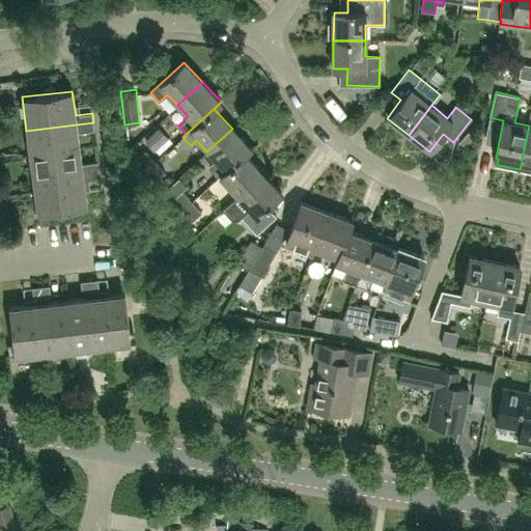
[(29,155),(80,148),(79,133),(94,131),(93,122),(26,131),(29,155)]
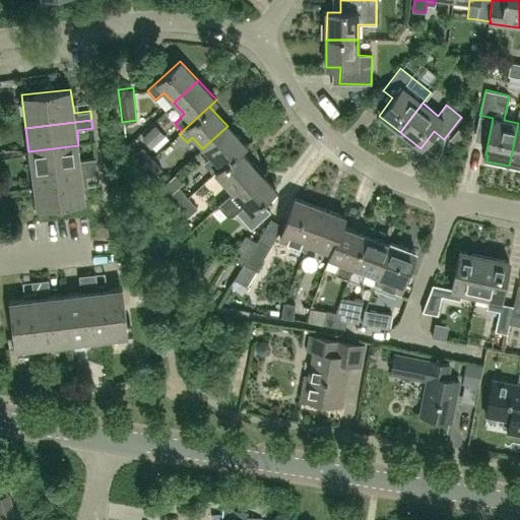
[(519,168),(519,123),(518,123),(509,166),(519,168)]
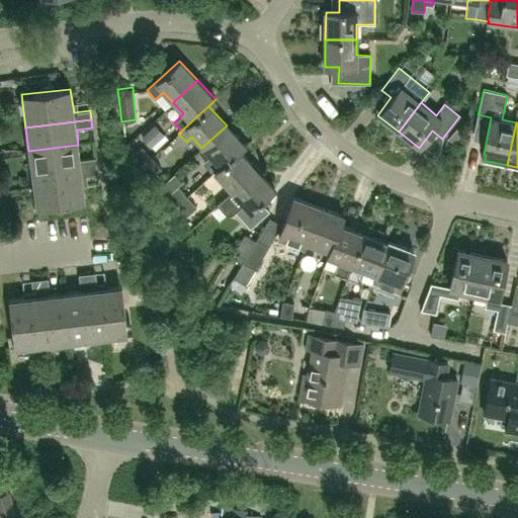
[(164,134),(155,123),(140,138),(147,145),(150,148),(164,134)]
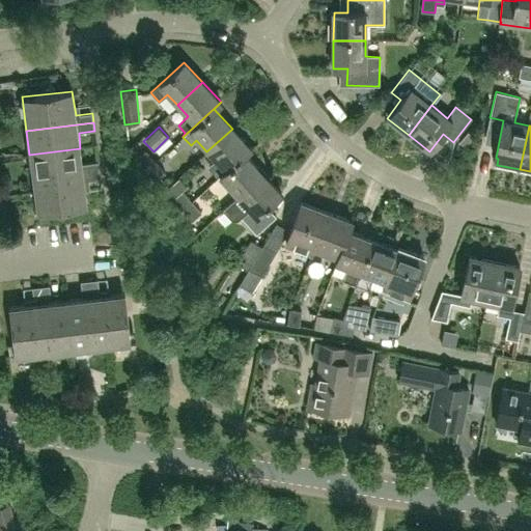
[(206,151),(217,163),(213,167),(220,175),(219,175),(220,176),(251,148),(232,129),(206,151)]
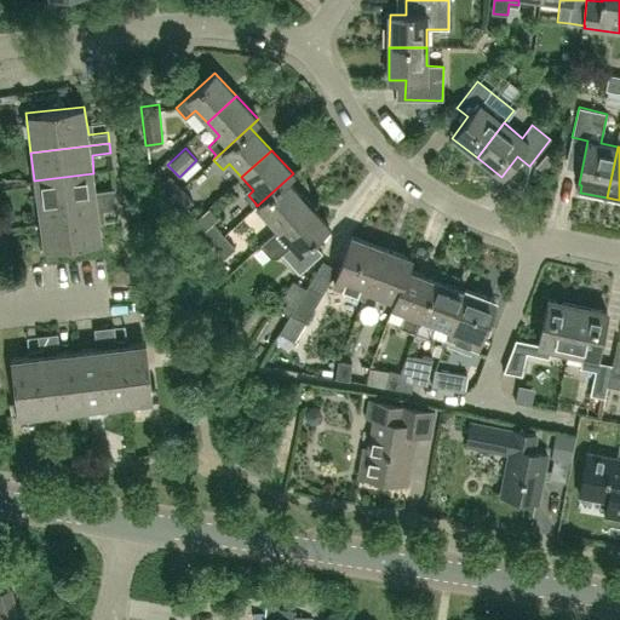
[(96,191),(93,173),(34,181),(39,211),(116,200),(115,190),(96,191)]
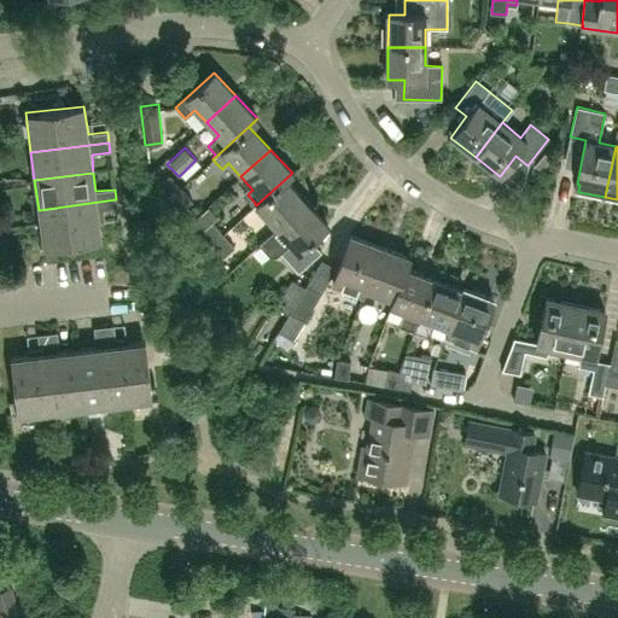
[(256,205),(277,228),(305,203),(285,180),(292,173),(256,205)]
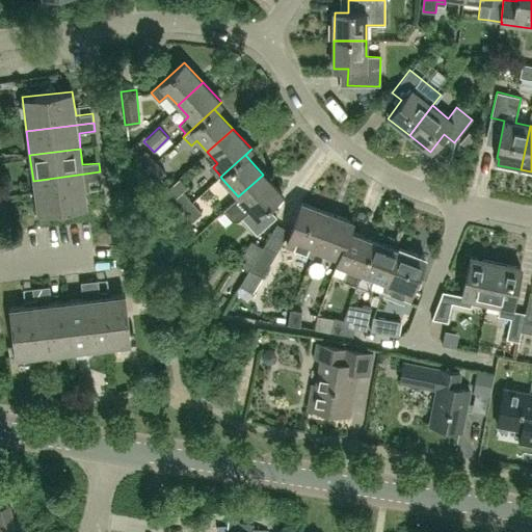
[(136,159),(147,170),(156,161),(145,151),(136,159)]
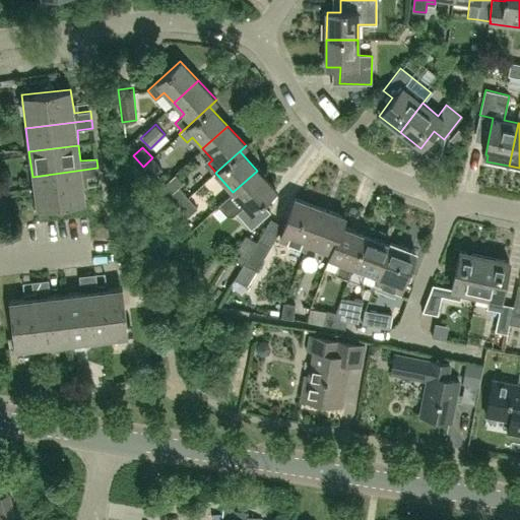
[(163,169),(152,157),(143,167),(153,178),(163,169)]
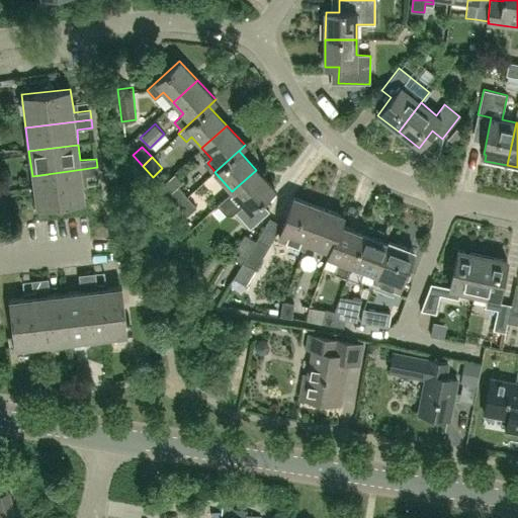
[(98,175),(97,167),(32,176),(36,207),(85,201),(82,177),(98,175)]
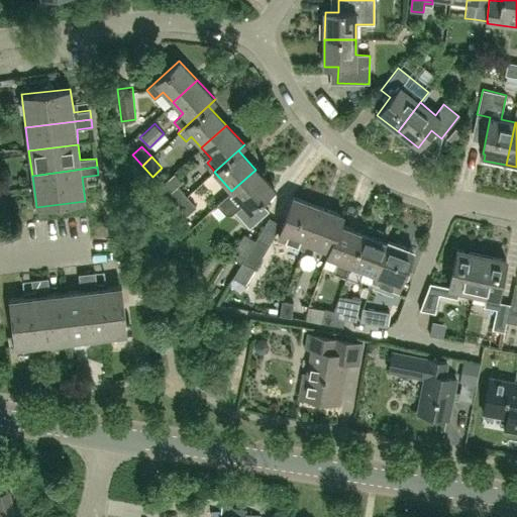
[(274,190),(255,170),(231,191),(232,192),(218,204),(227,213),(231,213),(233,211),(250,228),(269,211),(261,202),(274,190)]
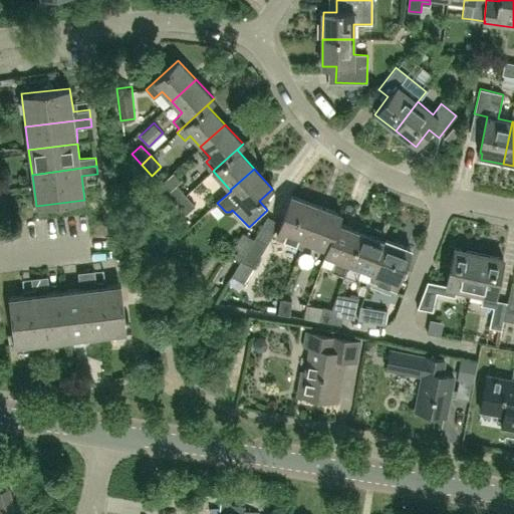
[(166,192),(176,184),(180,180),(172,172),(159,184),(166,192)]
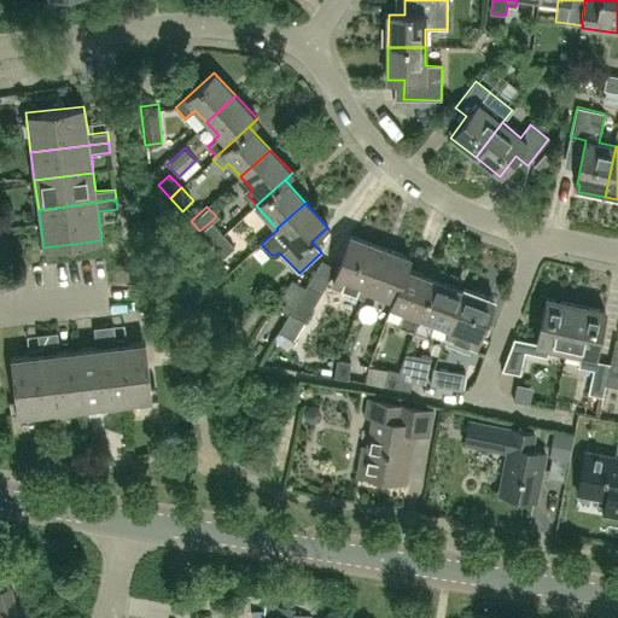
[(234,248),(223,234),(213,245),(222,257),(234,248)]
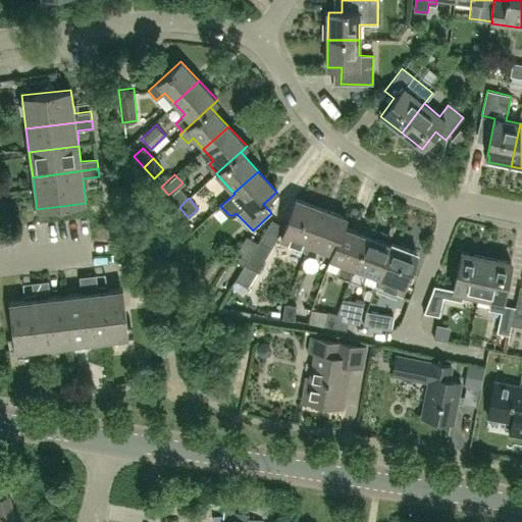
[(306,249),(313,229),(321,209),(296,200),(280,240),(306,249)]
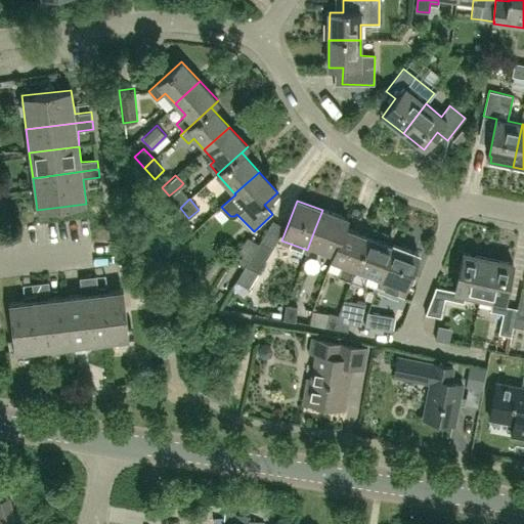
[(344,228),(347,219),(322,210),(314,230),(307,250),(307,251),(309,246),(334,255),(344,228)]
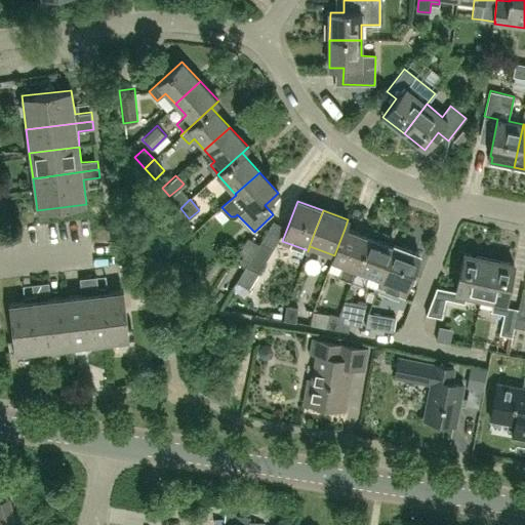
[(368,238),(345,229),(334,255),(333,259),(345,264),(342,269),(339,277),(353,281),(368,238)]
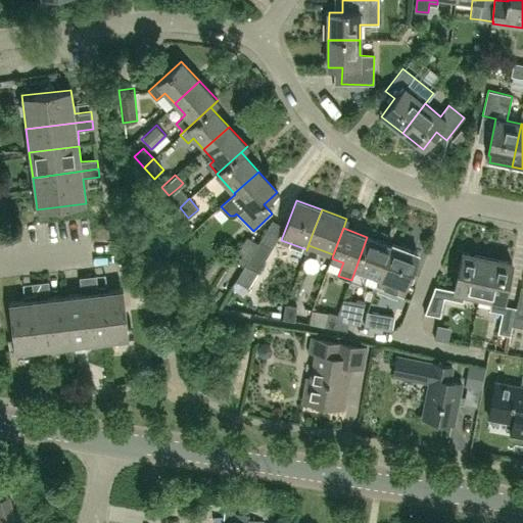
[(243,267),(257,243),(246,236),(237,251),(242,254),(237,263),(243,267)]
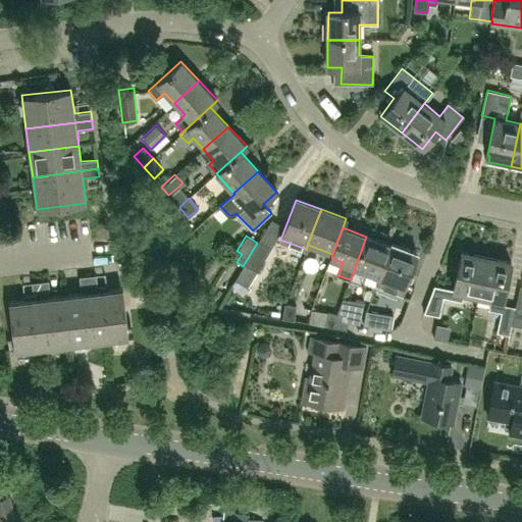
[(366,237),(351,279),(362,284),(365,276),(366,271),(379,276),(390,246),(366,237)]
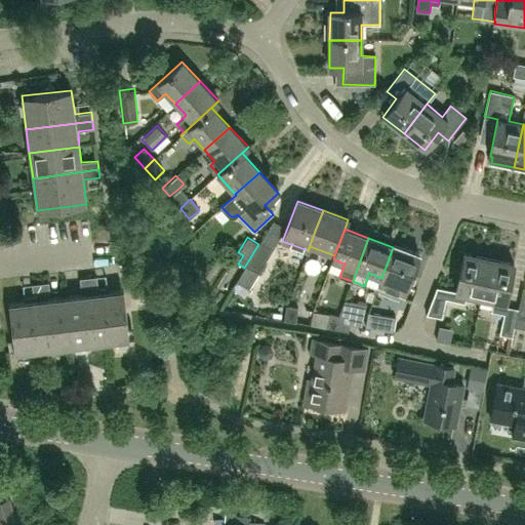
[(258,244),(244,268),(237,281),(249,288),(259,273),(258,273),(274,248),(260,241),(258,244)]
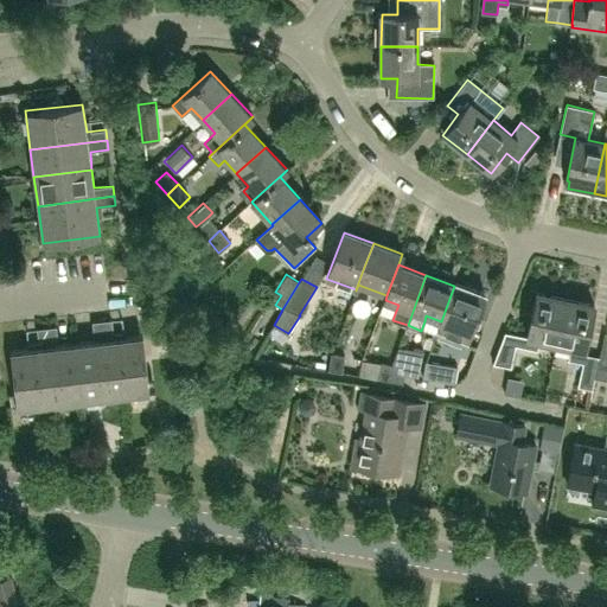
[(438,330),(467,340),(485,294),(455,283),(454,286),(441,321),(438,330)]
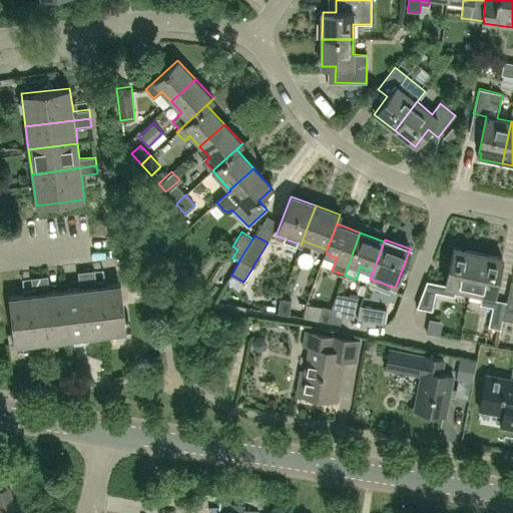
[(456,287),(471,291),(479,253),(454,248),(447,285),(426,281),(417,307),(432,310),(436,292),(454,296),(456,287)]
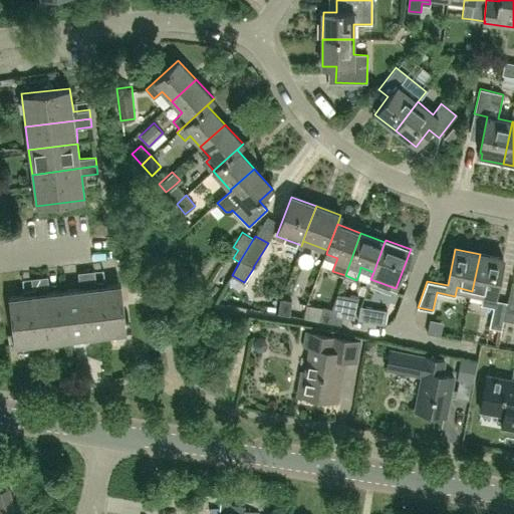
[(480,254),(472,291),(483,293),(481,304),(493,307),(489,327),(502,329),(506,310),(508,302),(495,299),(504,259),(480,254)]
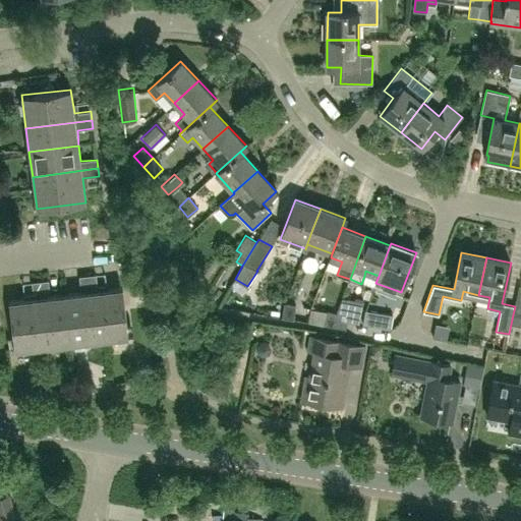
[(89,276),(96,341),(130,337),(124,287),(99,290),(97,275),(89,276)]
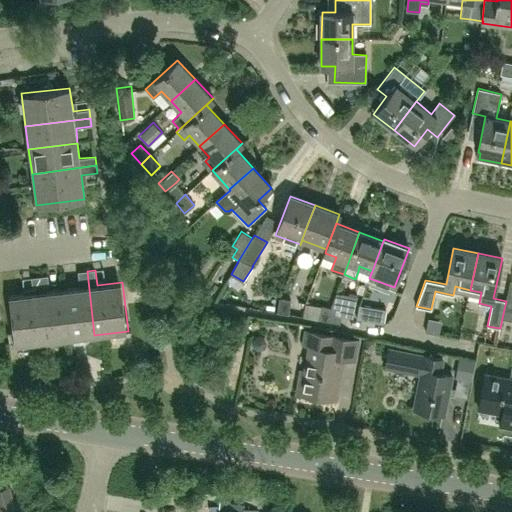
[(94,335),(87,271),(79,271),(80,288),(65,289),(71,338),(94,335)]
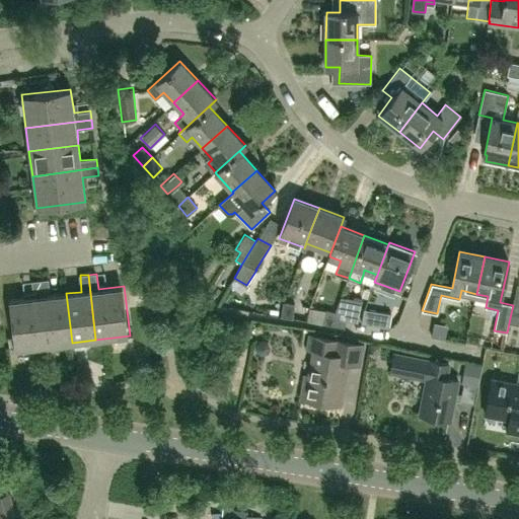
[(72,343),(66,293),(51,295),(49,279),(41,280),(49,346),(72,343)]
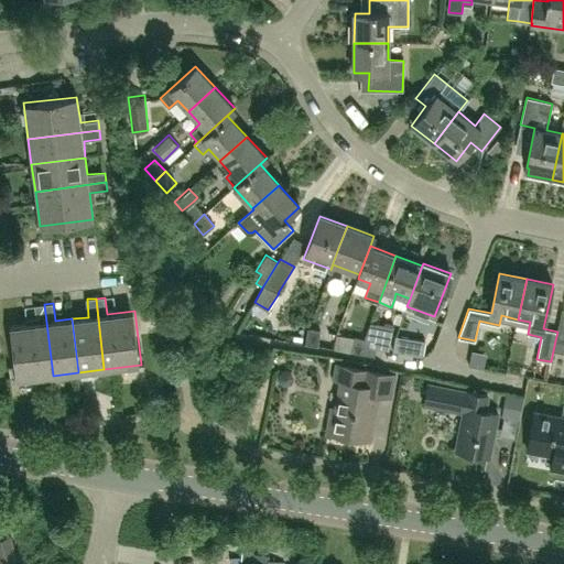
[(11,326),(18,380),(53,376),(44,304),(35,306),(36,323),(11,326)]
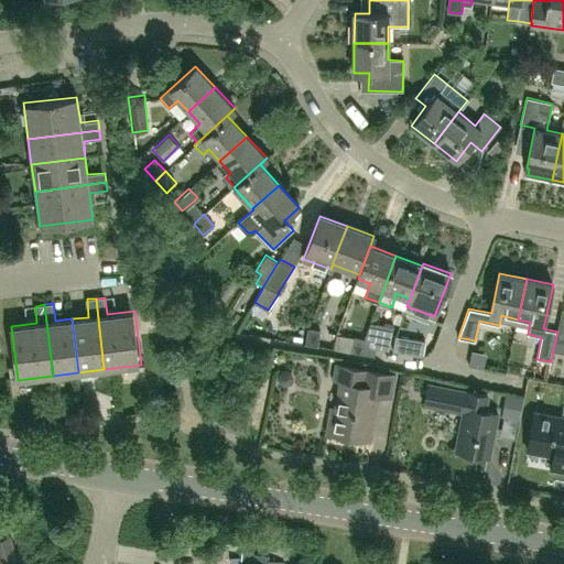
[(370,323),(365,338),(362,354),(373,356),(375,348),(389,350),(393,326),(370,323)]
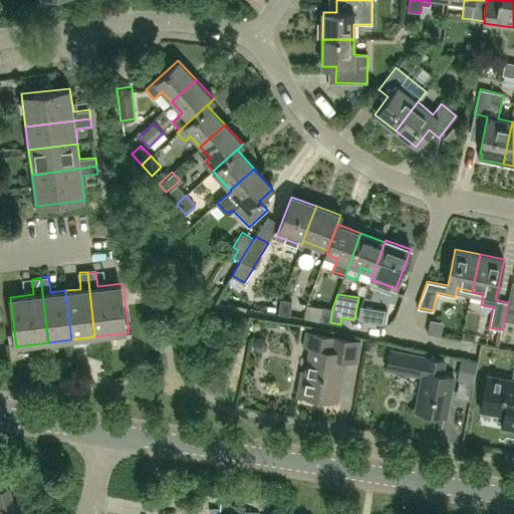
[(280,299),(278,313),(289,315),(291,301),(280,299)]
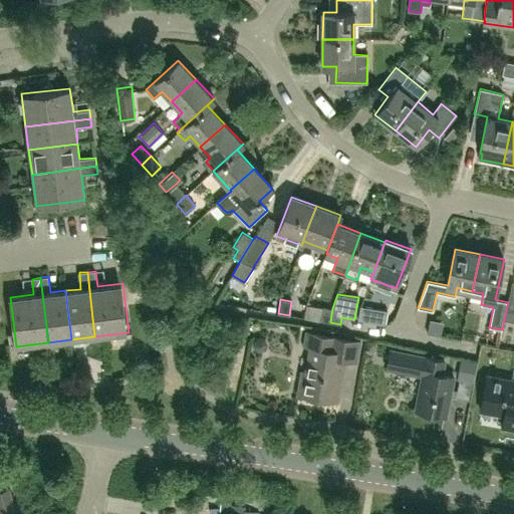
[(319,320),(330,322),(332,308),(321,306),(319,320)]
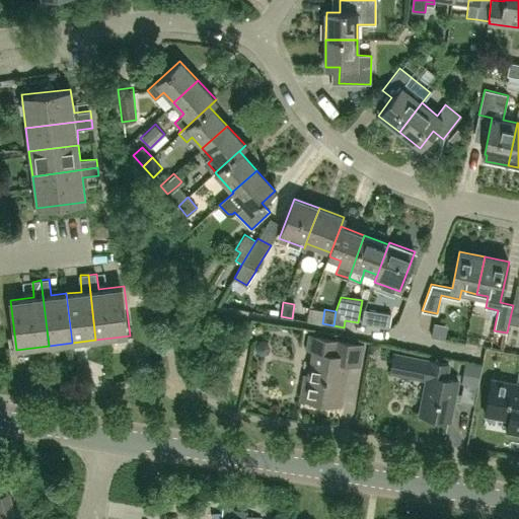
[(364,309),(361,322),(365,324),(365,328),(375,330),(376,326),(388,327),(391,313),(364,309)]
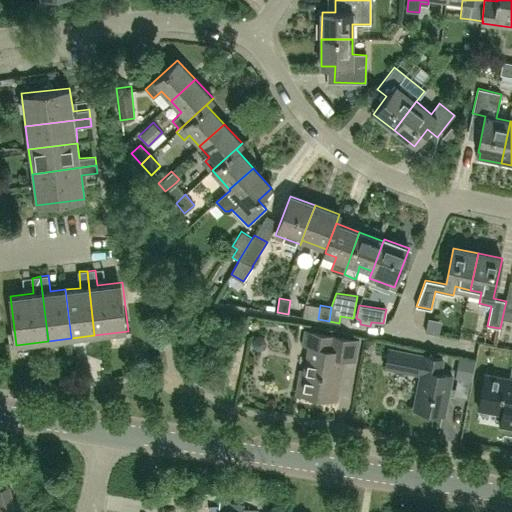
[(339,370),(342,358),(354,360),(358,341),(306,331),(303,345),(310,346),(302,387),(333,393),(337,370),(339,370)]
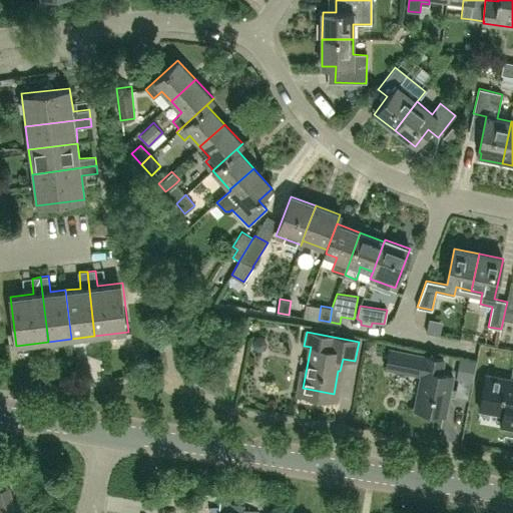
[(388,365),(412,369),(423,371),(416,410),(445,415),(453,377),(441,374),(444,360),(391,350),(388,365)]
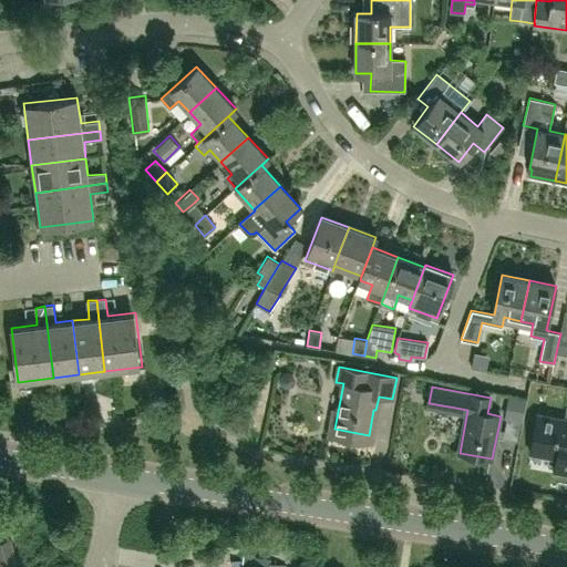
[(506,418),(521,421),(525,400),(511,397),(506,418)]
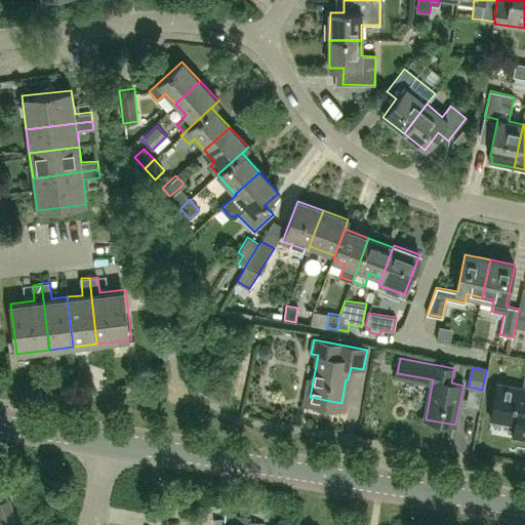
[(524,388),(498,384),(491,420),(516,426),(513,437),(524,439),(524,388)]
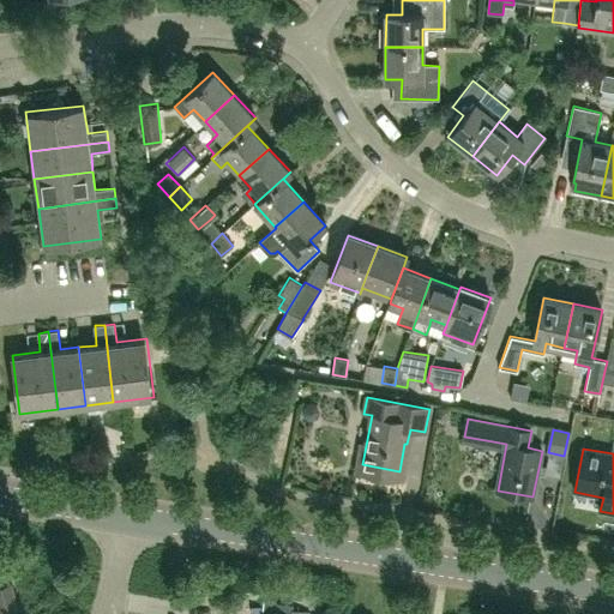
[(0,613),(18,613),(10,583),(0,585),(0,613)]
